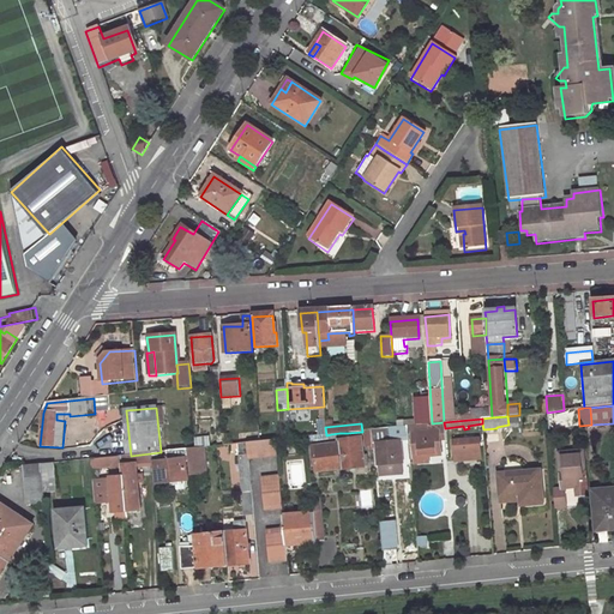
[(378,465),(402,463),(399,443),(390,443),(389,435),(389,428),(371,431),(372,445),(375,444),(378,465)]
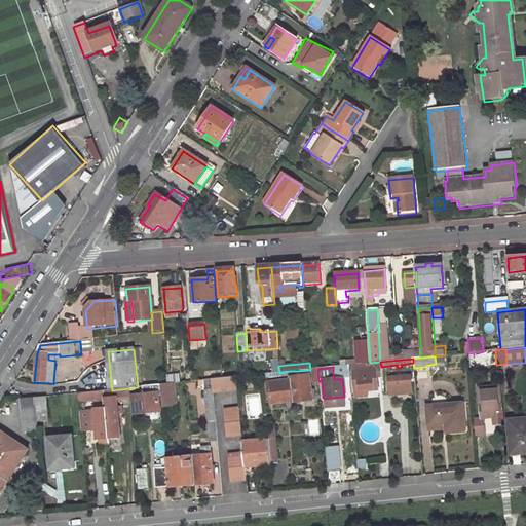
[(355,389),(377,387),(375,370),(368,371),(367,367),(364,367),(364,368),(360,368),(360,371),(353,372),(355,389)]
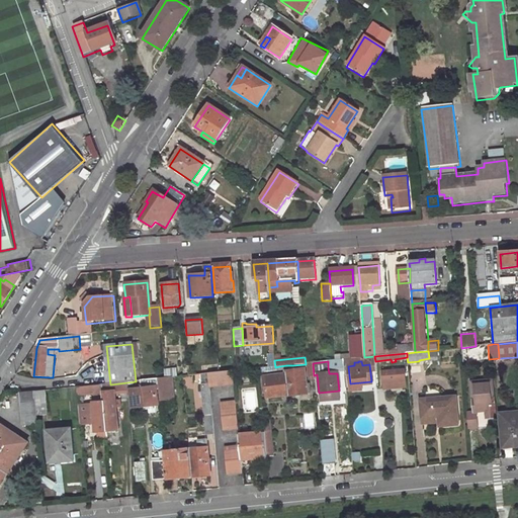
[(294,368),(307,367),(308,375),(310,375),(311,380),(315,379),(314,375),(313,363),(306,364),(293,365),(294,368)]
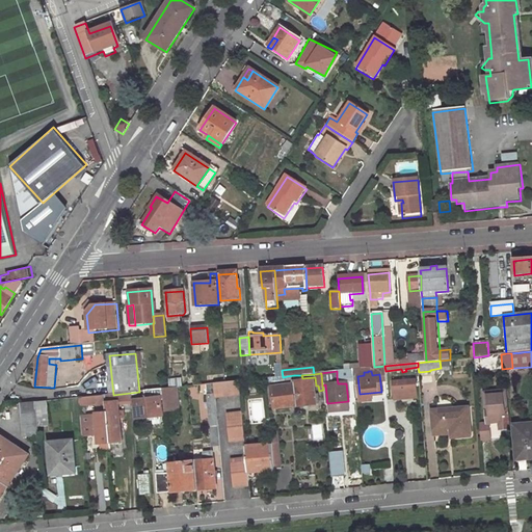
[(181,388),(180,379),(168,380),(168,389),(181,388)]
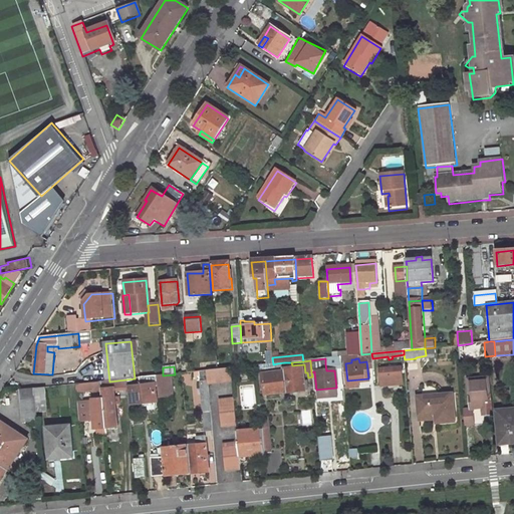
[(265,396),(308,391),(307,380),(303,381),(302,367),(286,369),(284,372),(264,373),(263,375),(260,375),(262,388),(265,388),(265,396)]
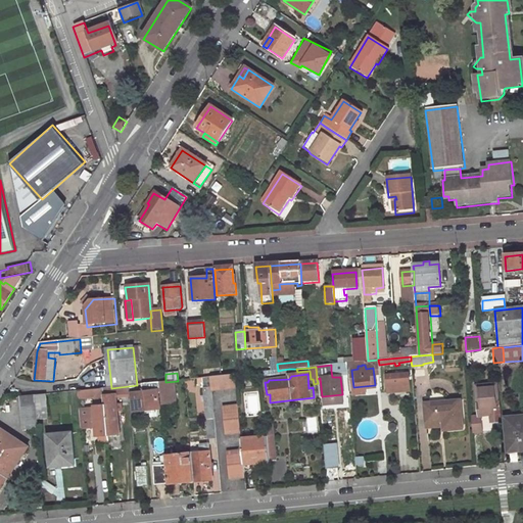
[(409,382),(409,374),(385,376),(386,384),(394,383),(395,391),(401,391),(401,383),(409,382)]
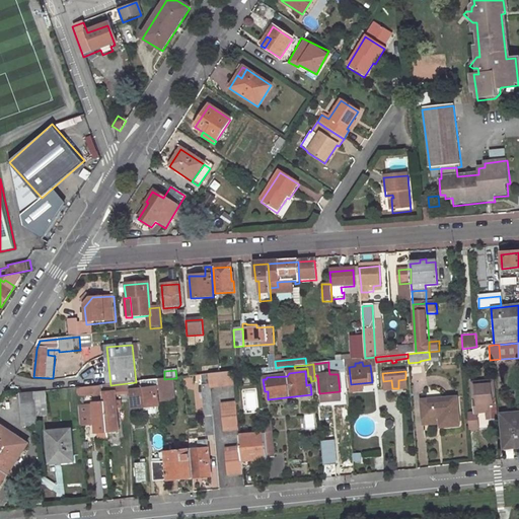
[(211,391),(235,389),(233,372),(225,373),(219,373),(209,374),(211,391)]
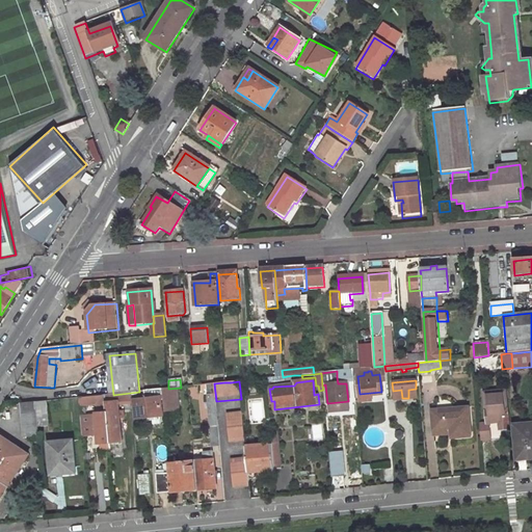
[(206,384),(212,447),(220,446),(216,401),(214,383),(206,384)]
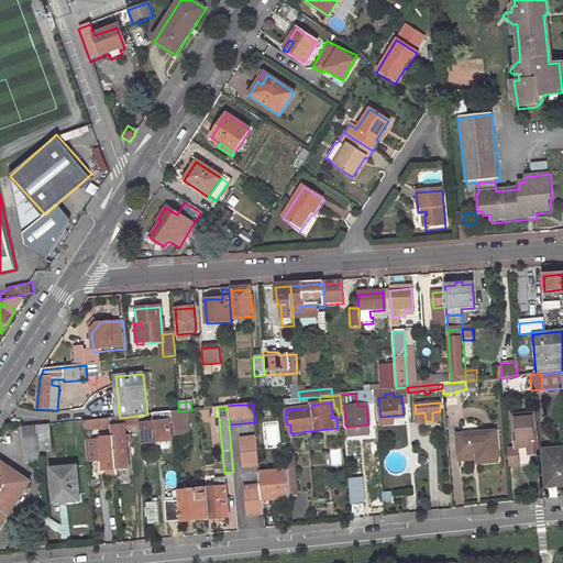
[(517,450),(528,448),(529,456),(539,455),(534,415),(512,417),(516,449),(508,449),(509,466),(518,465),(517,450)]
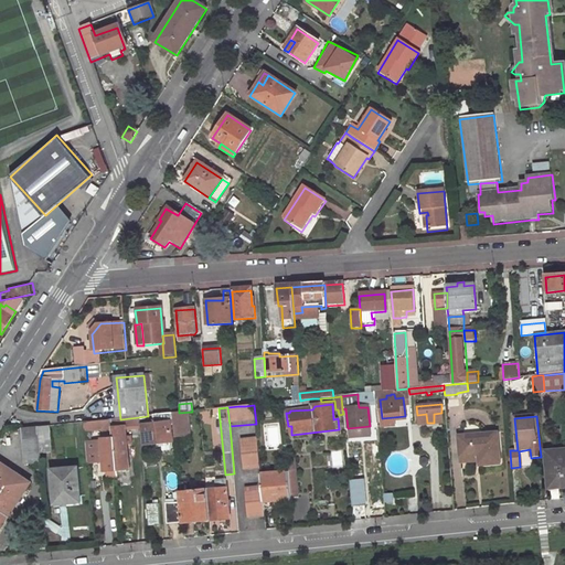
[(100,461),(104,460),(106,473),(117,471),(116,462),(113,430),(112,420),(100,422),(103,440),(102,440),(103,452),(100,452),(98,454),(99,459),(100,461)]
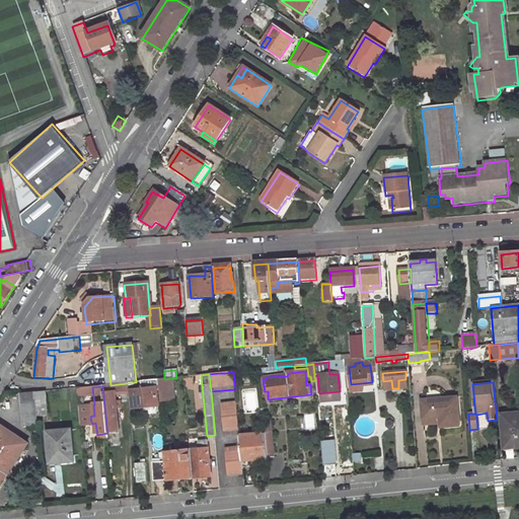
[(157,389),(132,391),(133,409),(158,406),(157,389)]
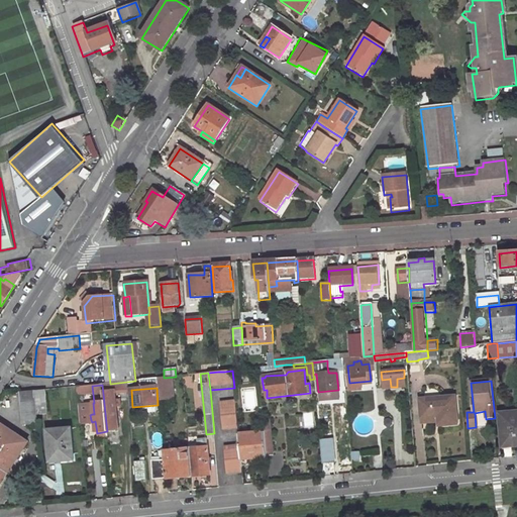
[(77,389),(78,402),(85,401),(84,389),(77,389)]
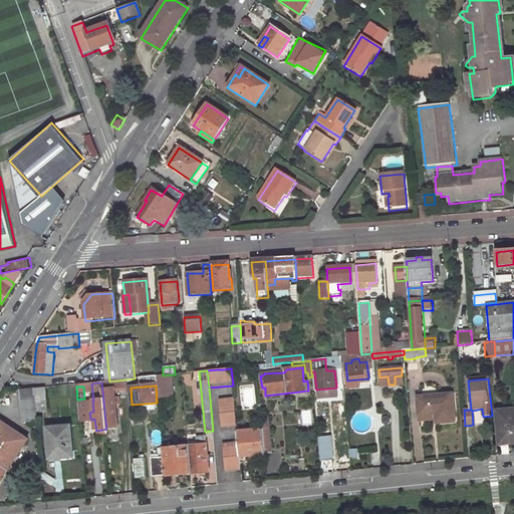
[(36,413),(48,411),(46,388),(33,390),(36,413)]
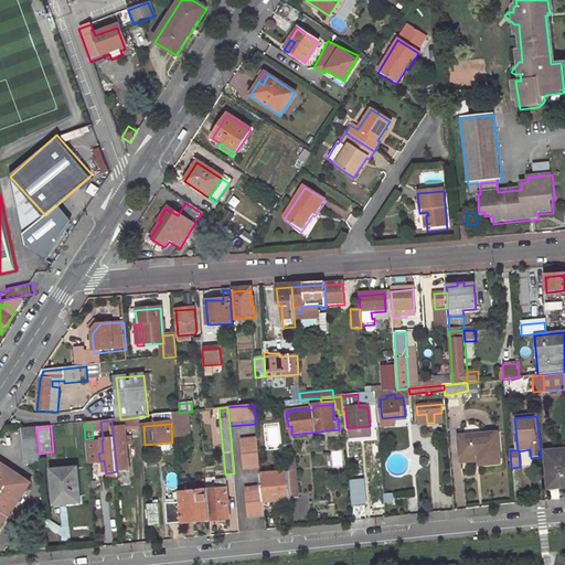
[(22,429),(25,466),(40,465),(40,454),(36,428),(22,429)]
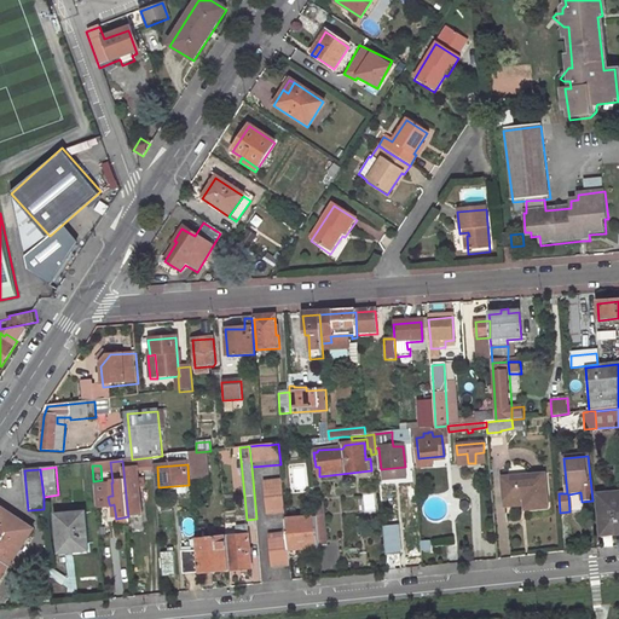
[(127,507),(140,505),(139,489),(143,487),(142,479),(138,480),(137,470),(123,472),(127,507)]
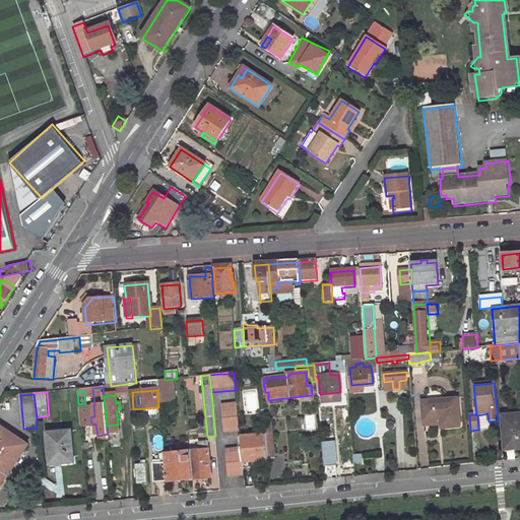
[(457,398),(421,402),(424,421),(440,419),(441,427),(460,425),(457,398)]
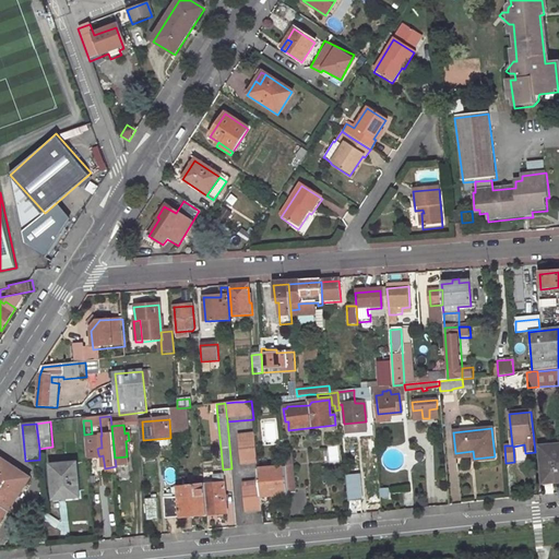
[(254,436),(238,438),(240,466),(258,464),(254,436)]
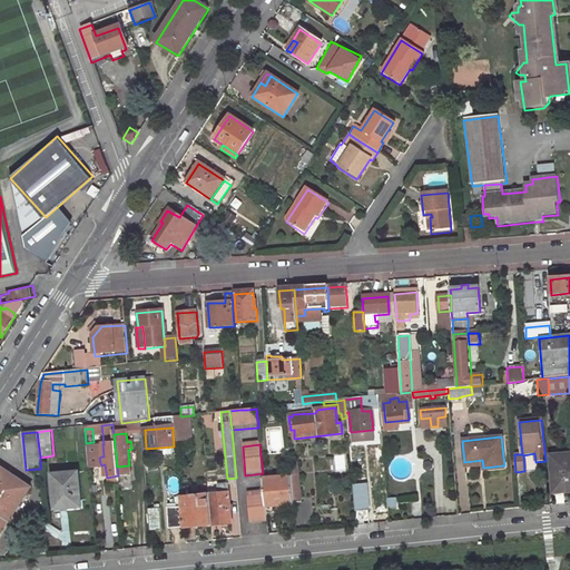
[(569,455),(550,458),(553,492),(569,491),(569,455)]
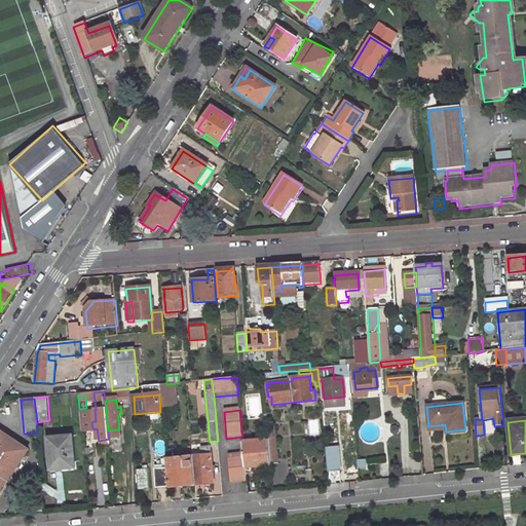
[(276,446),(274,427),(267,428),(268,440),(269,446),(276,446)]
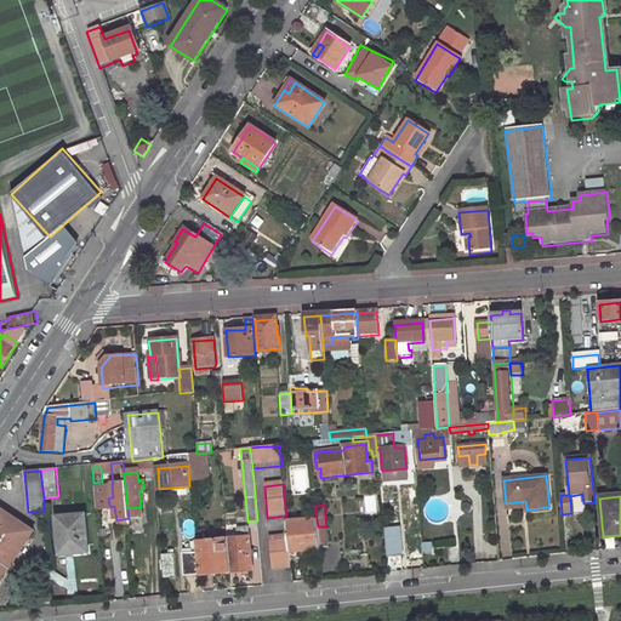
[(0,582),(30,534),(0,513),(0,582)]
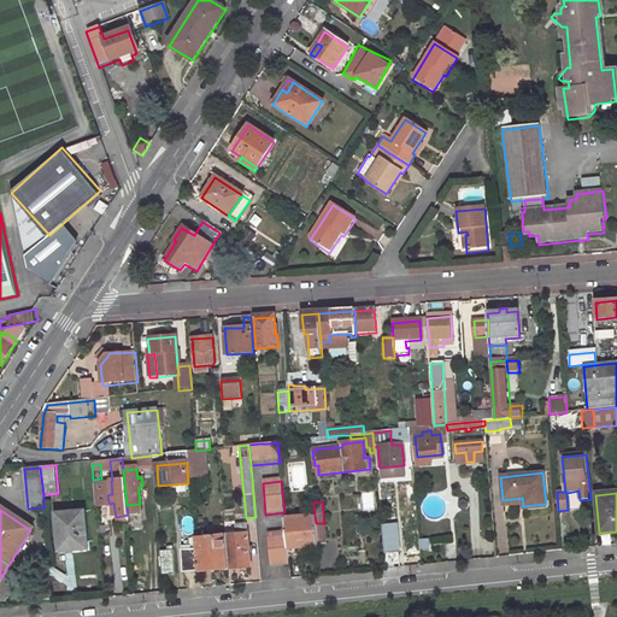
[(86,511),(58,513),(60,551),(88,548),(86,511)]
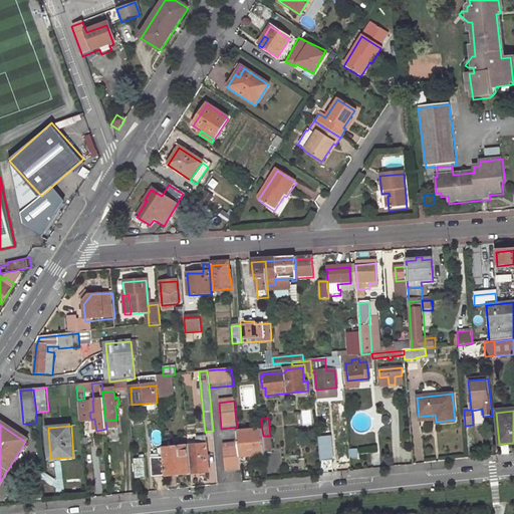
[(263,436),(262,430),(237,433),(238,446),(240,457),(260,455),(265,455),(264,454),(263,436)]
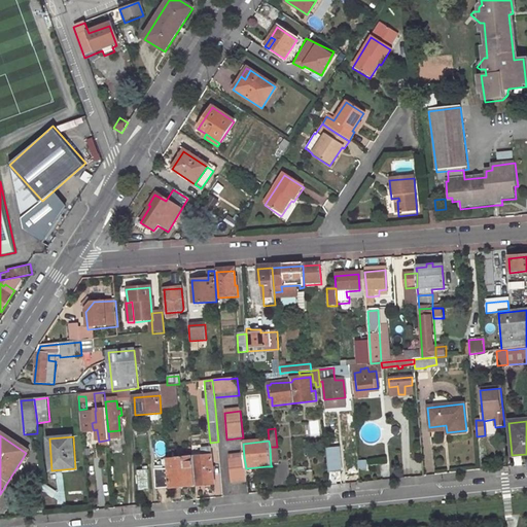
[(279,464),(277,447),(270,447),(271,465),(279,464)]
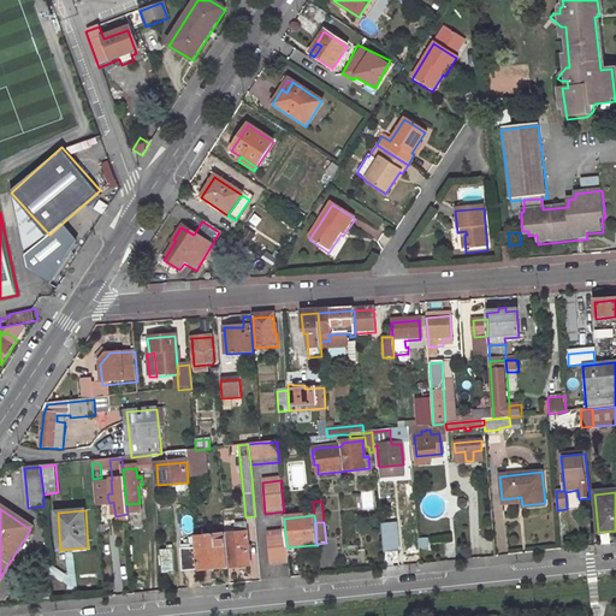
[(250,567),(246,523),(235,526),(236,531),(225,531),(225,535),(229,569),(250,567)]
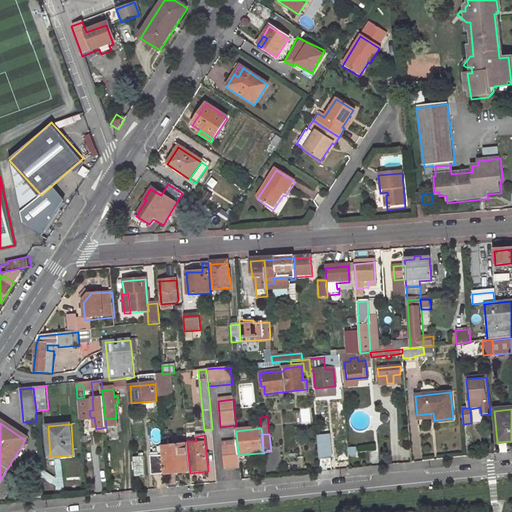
[(332,462),(329,438),(317,439),(319,463),(332,462)]
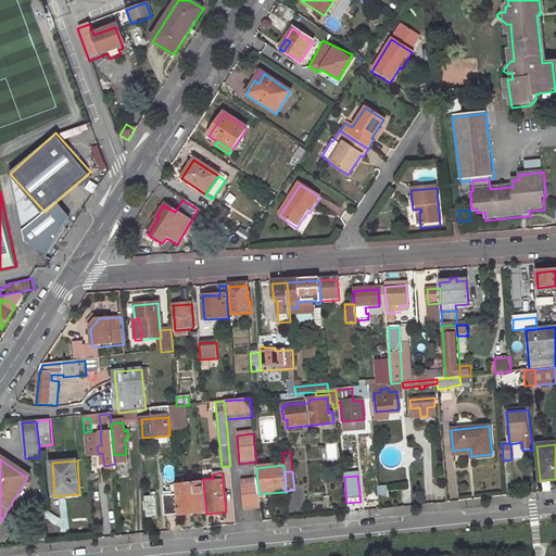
[(257,482),(241,483),(244,513),(261,512),(260,500),(260,494),(257,482)]
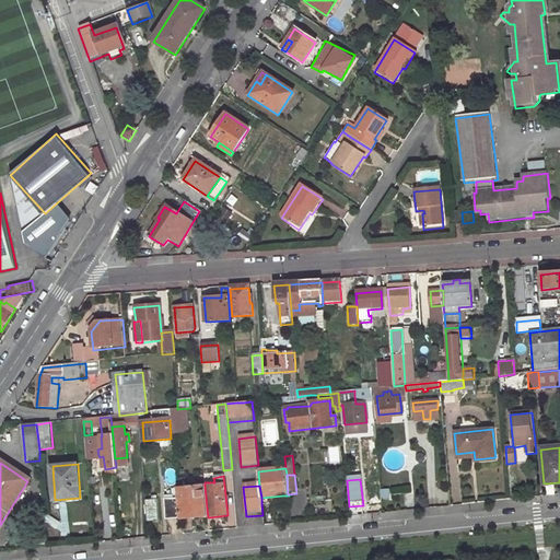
[(205,487),(178,490),(181,520),(208,517),(205,487)]
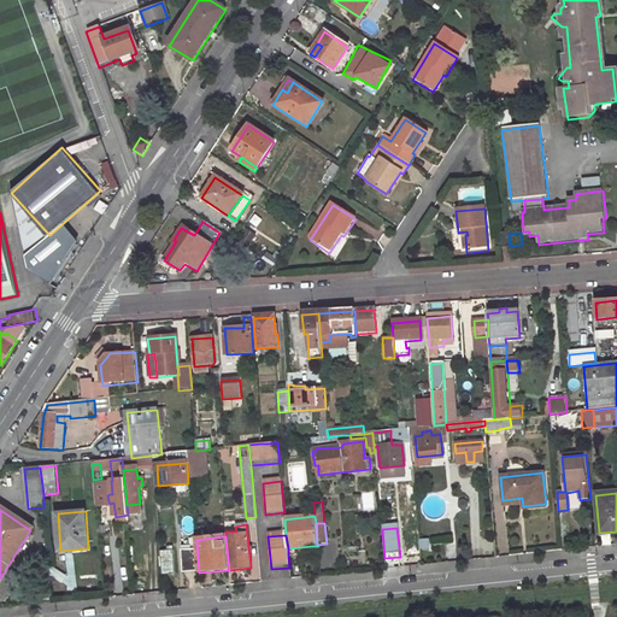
[(199,573),(197,547),(182,548),(184,574),(199,573)]
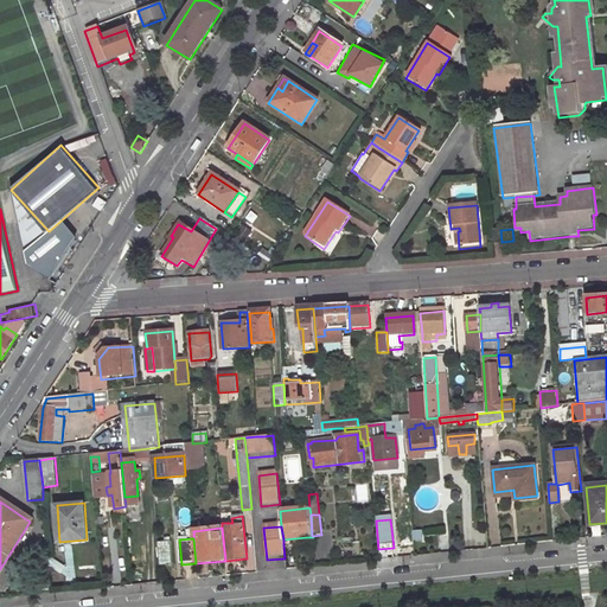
[(159,542),(161,567),(174,566),(172,541),(159,542)]
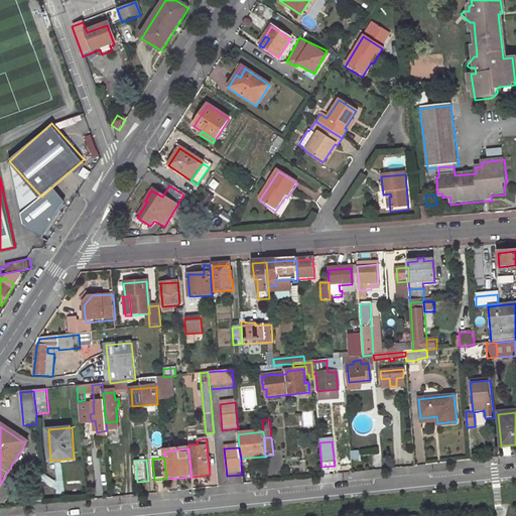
[(43,501),(40,467),(32,468),(34,501),(43,501)]
